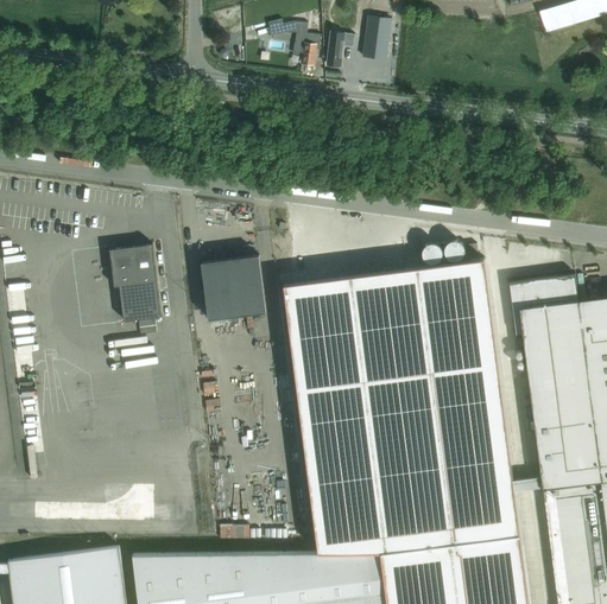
[(606,0),(580,0),(538,13),(544,33),(545,35),(606,16),(606,0)]
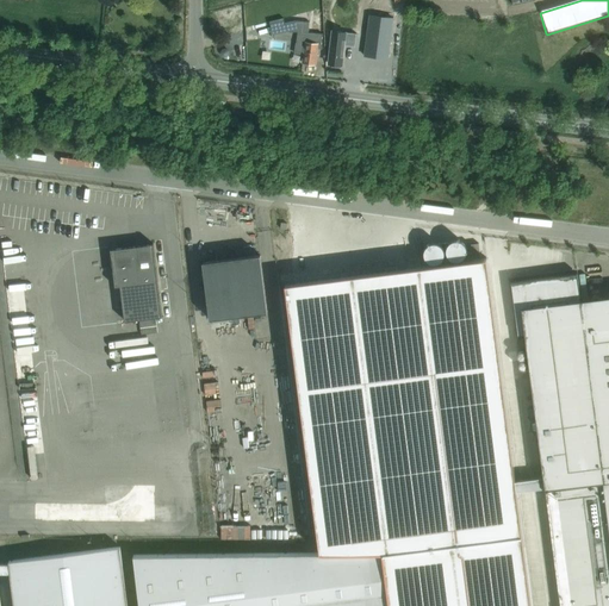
[(367,18),(362,60),(386,63),(391,22),(367,18)]
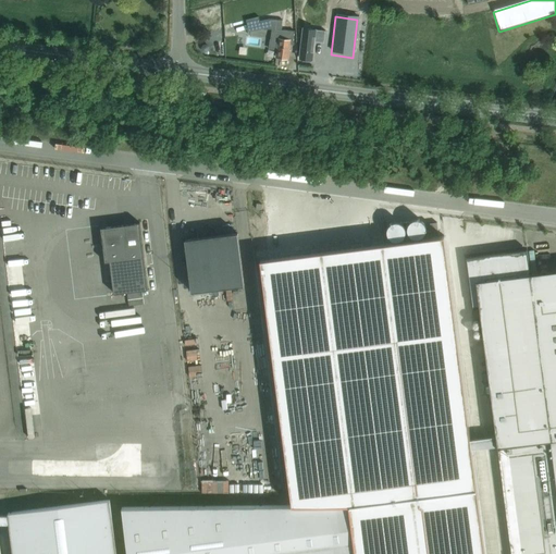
[(258,24),(260,32),(270,33),(268,52),(276,53),(275,60),(287,62),(289,45),(292,45),(293,34),(280,33),(281,23),(269,22),(258,24)]
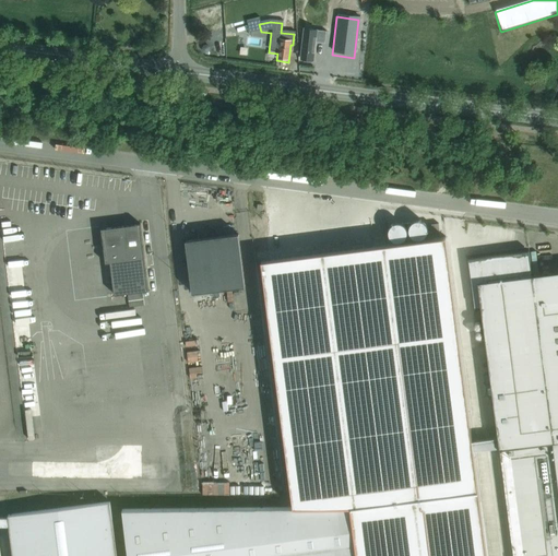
[(304,32),(299,61),(304,62),(304,64),(310,66),(311,63),(312,63),(313,51),(315,46),(315,43),(320,44),(323,44),(323,46),(324,46),(325,34),(304,32)]
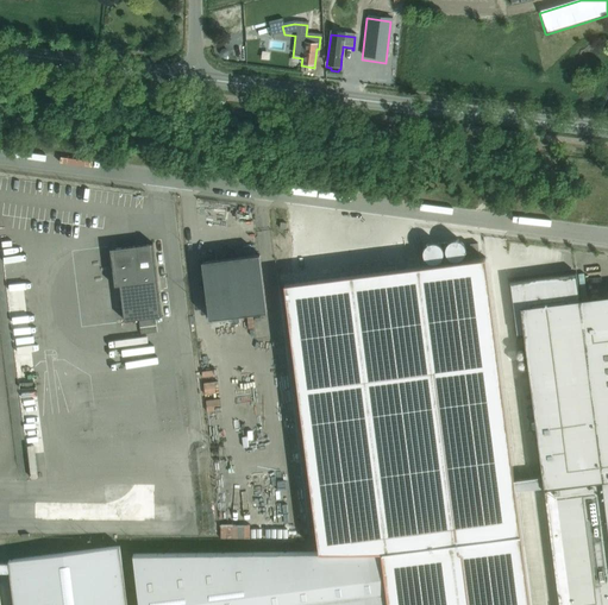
[(301,243),(298,247),(312,260),(315,256),(301,243)]
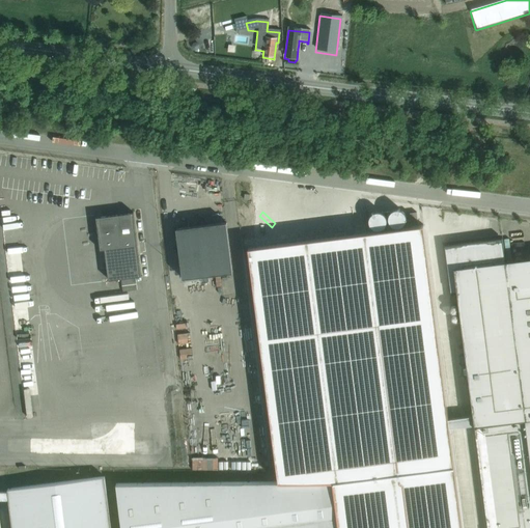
[(140,279),(132,215),(100,220),(100,225),(101,225),(101,229),(96,230),(100,253),(104,252),(108,282),(140,279)]
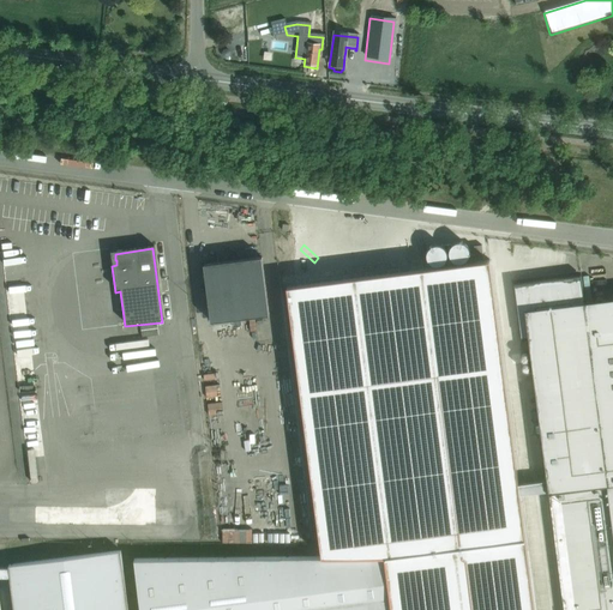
[(480,248),(473,249),(474,264),(482,263),(481,252),(480,248)]
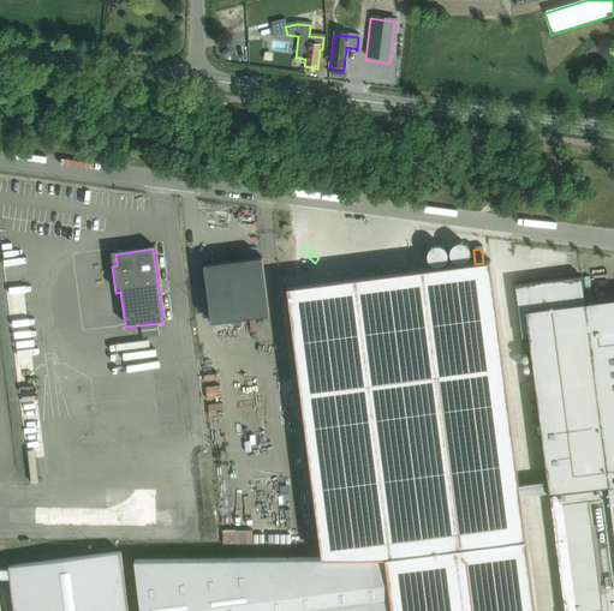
[(268,318),(261,261),(203,268),(210,325),(268,318)]
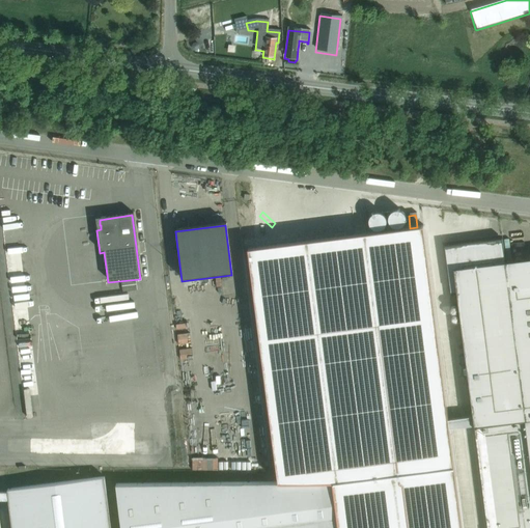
[(362,235),(247,250),(277,484),(332,484),(337,527),(461,527),(449,431),(447,421),(422,228),(362,235)]
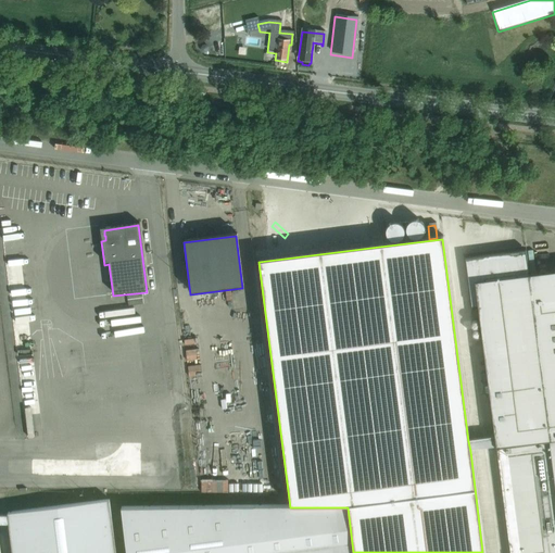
[(554,552),(554,297),(531,300),(525,252),(464,261),(470,309),(477,309),(509,552),(554,552)]
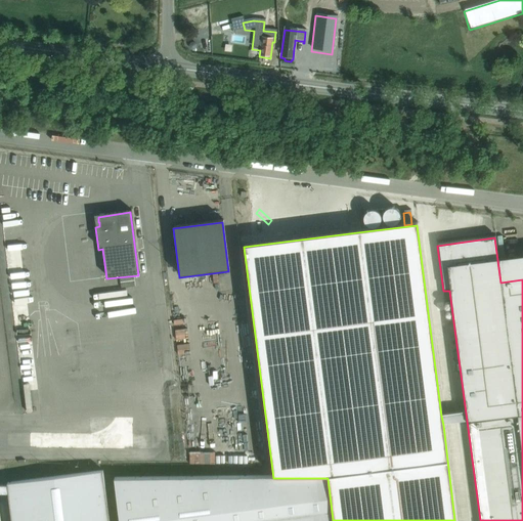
[(264,407),(253,407),(253,448),(264,448),(264,407)]
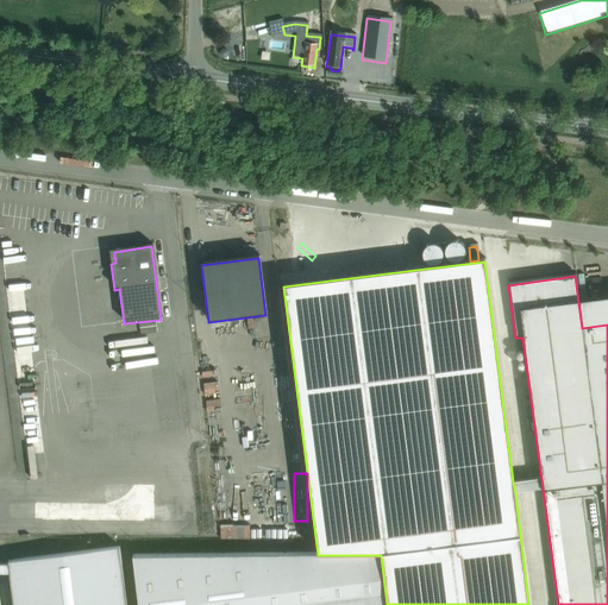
[(238,477),(224,477),(225,525),(240,525),(238,477)]
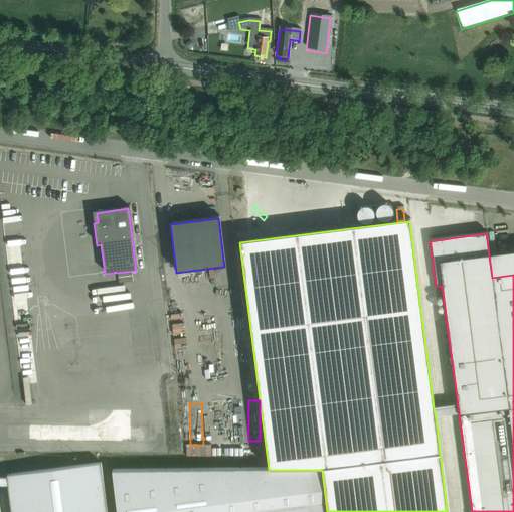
[(113,436),(122,436),(125,430),(128,430),(128,424),(132,415),(132,409),(95,408),(89,422),(89,414),(82,414),(81,433),(89,433),(89,425),(94,428),(90,436),(97,436),(101,429),(101,437),(112,437),(108,435),(113,421),(113,436)]
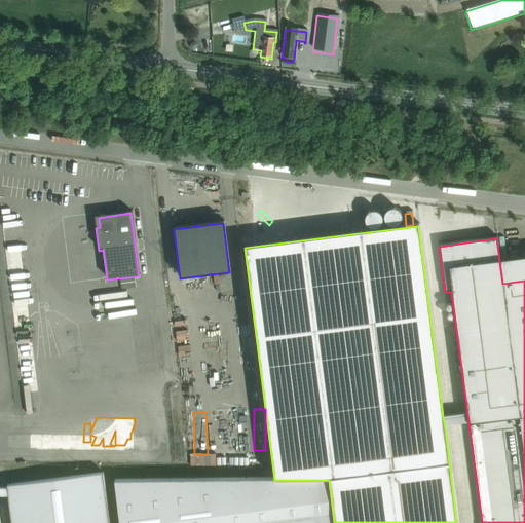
[(233,436),(242,436),(242,424),(232,424),(233,436)]
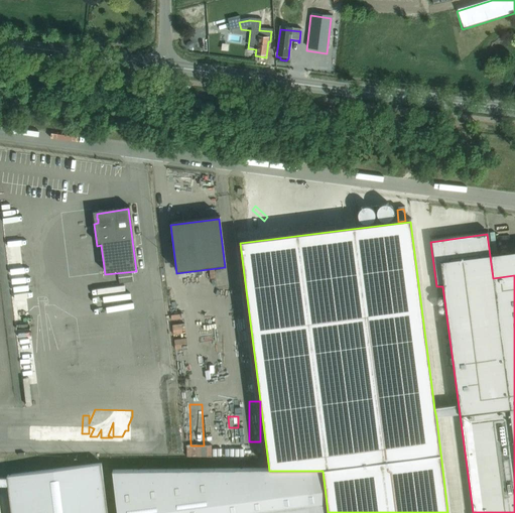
[(229,430),(229,440),(241,440),(241,430),(229,430)]
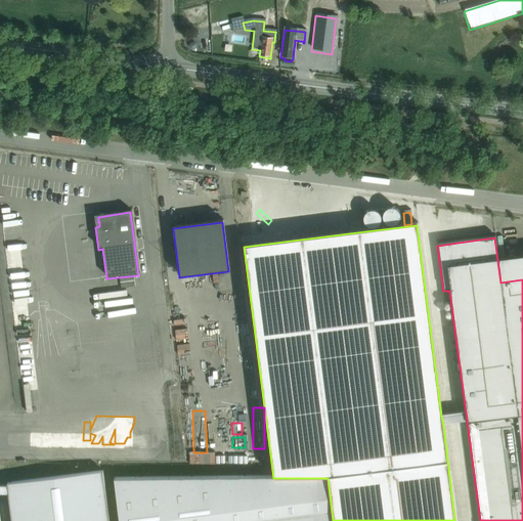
[(109,520),(102,473),(6,485),(7,487),(8,495),(11,520),(109,520)]
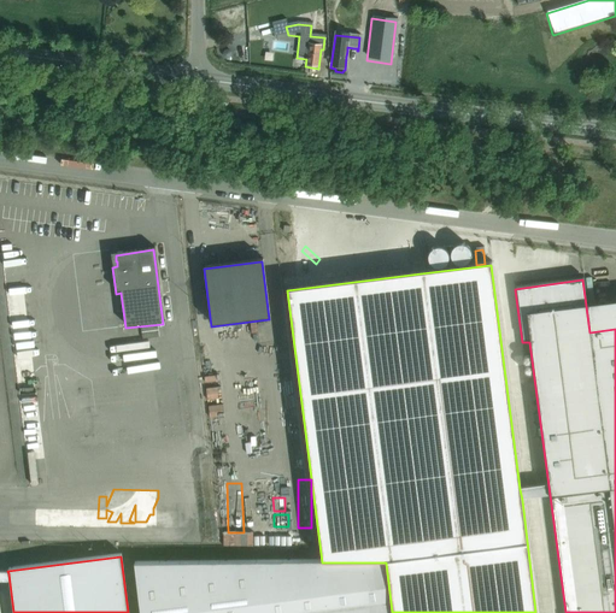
[(392,612),(386,563),(322,563),(134,565),(140,612),(392,612)]
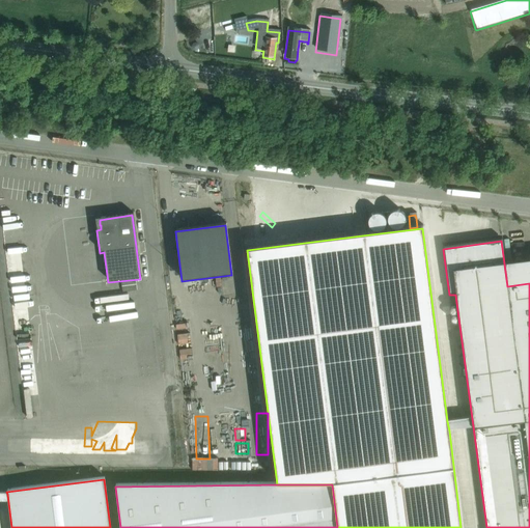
[(0,501),(8,502),(7,494),(0,493),(0,501)]
